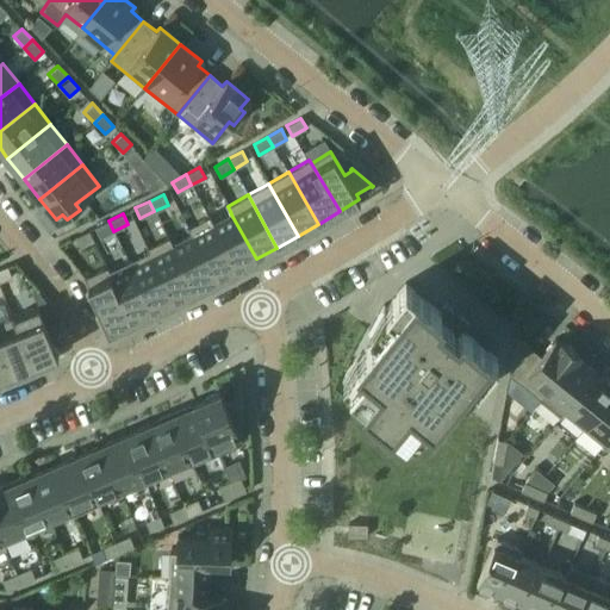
[(256,259),(231,215),(213,224),(209,216),(207,217),(235,271),(237,269),(256,259)]
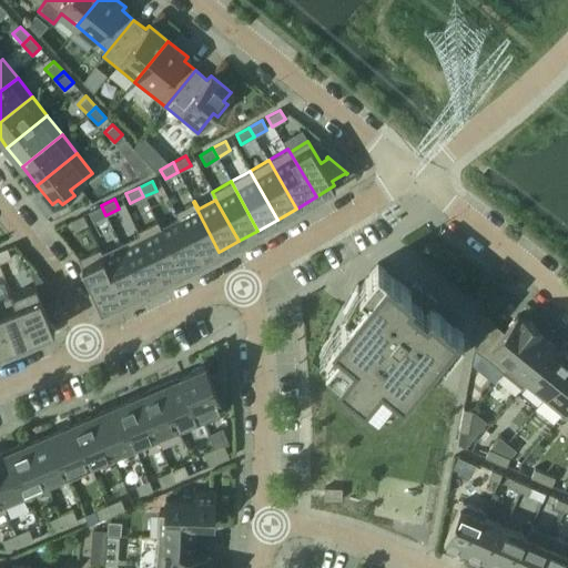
[(219,252),(193,202),(175,212),(201,261),(219,252)]
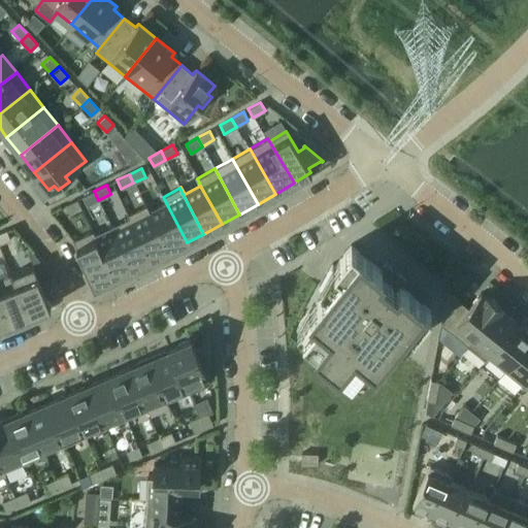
[(98,200),(94,191),(81,197),(86,206),(98,200)]
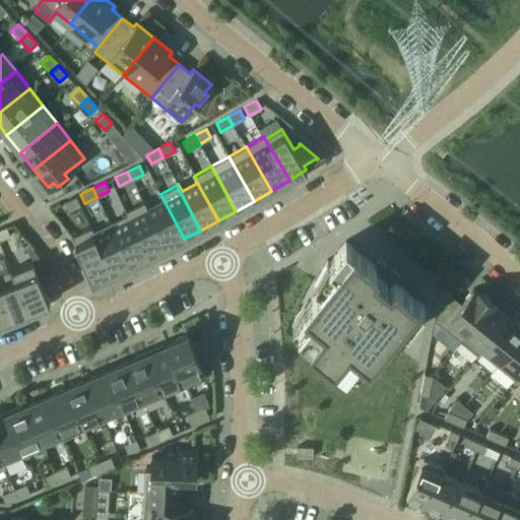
[(184,239),(160,194),(159,194),(163,201),(146,209),(166,248),(184,239)]
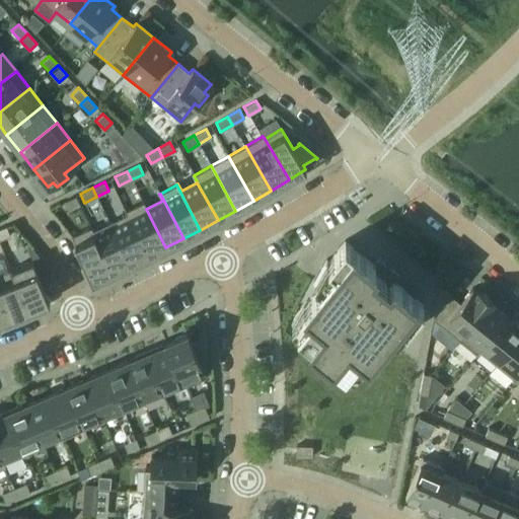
[(75,196),(64,202),(68,211),(80,205),(75,196)]
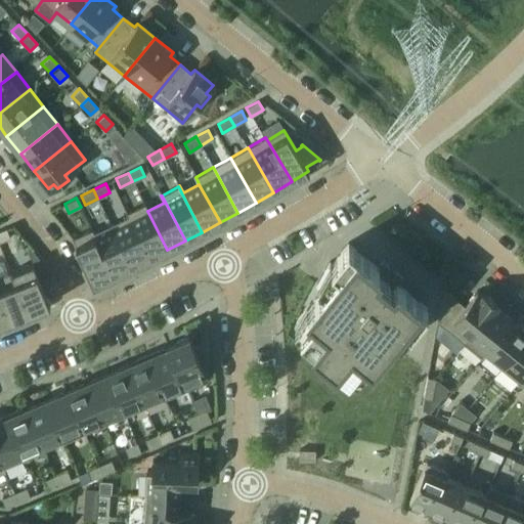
[(167,250),(147,211),(144,204),(127,213),(148,259),(167,250)]
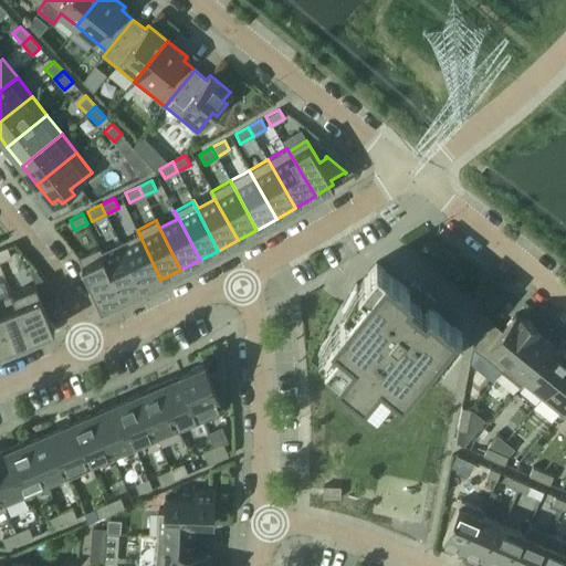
[(160,280),(137,230),(135,230),(137,233),(118,242),(142,289),(143,289),(160,280)]
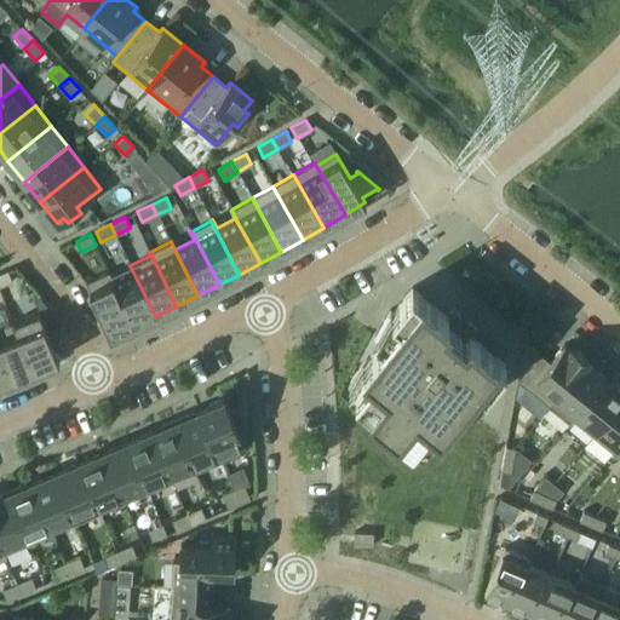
[(155,316),(130,265),(110,275),(108,271),(107,273),(132,327),(155,316)]
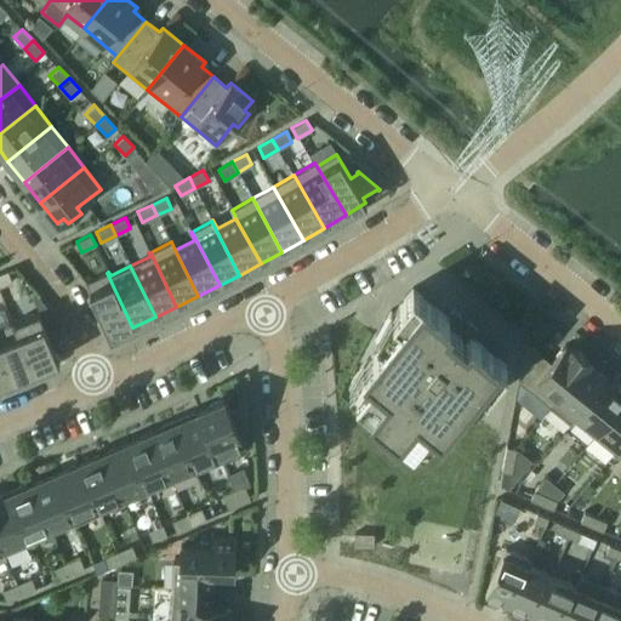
[(0,285),(11,281),(7,272),(0,273),(0,285)]
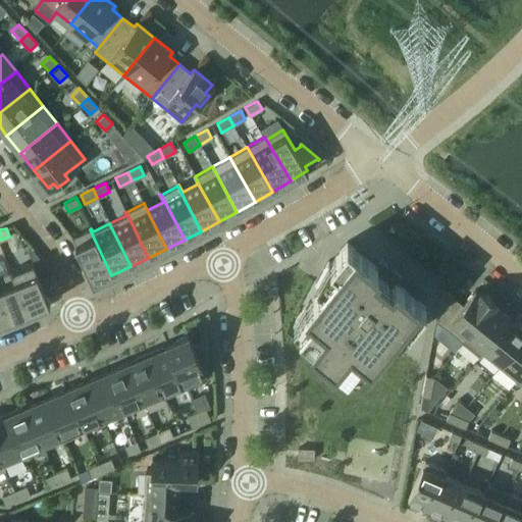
[(111,275),(90,229),(71,238),(92,282),(99,280),(99,281),(111,275)]
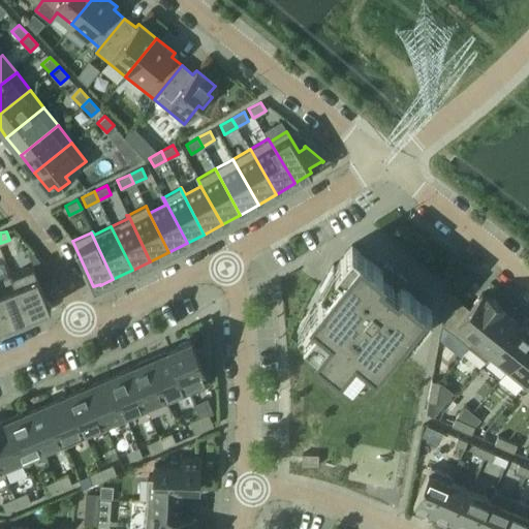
[(303,337),(302,337),(351,377),(351,376),(367,358),(374,364),(375,363),(391,344),(396,349),(415,333),(416,332),(414,331),(431,310),(401,286),(405,281),(385,265),(383,268),(381,270),(351,245),(335,266),(333,265),(332,266),(320,287),(325,292),(311,311),(310,312),(317,318),(303,337)]
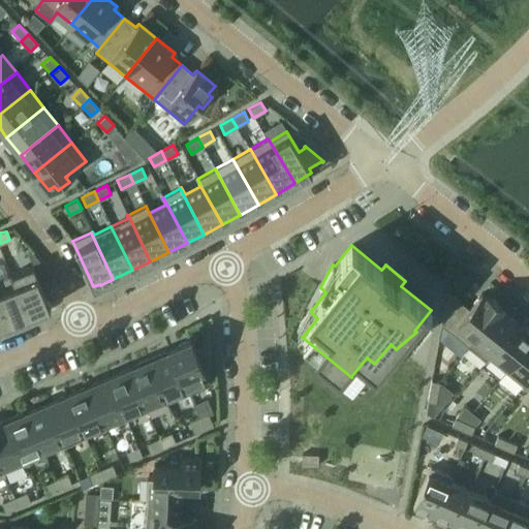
[(28,316),(50,307),(33,267),(11,275),(28,316)]
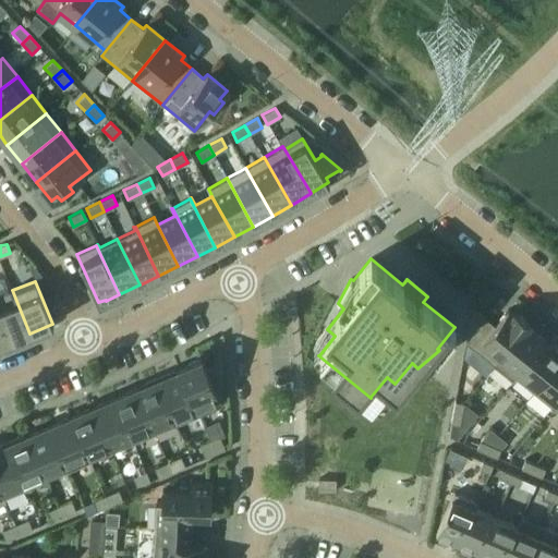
[(0,324),(8,342),(29,334),(12,290),(0,294),(0,324)]
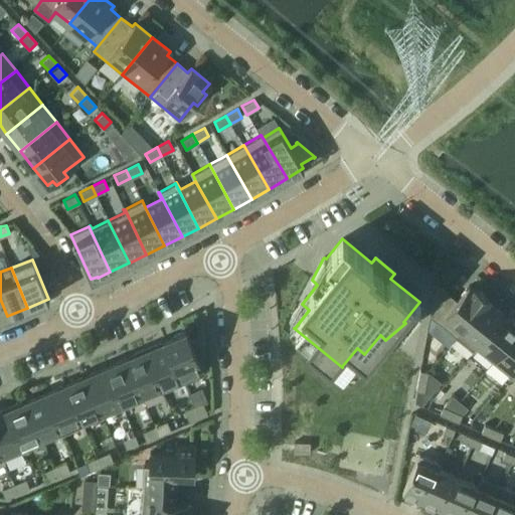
[(486,300),(487,301),(489,299),(474,286),(472,288),(468,285),(456,299),(436,282),(430,317),(455,338),(486,300)]
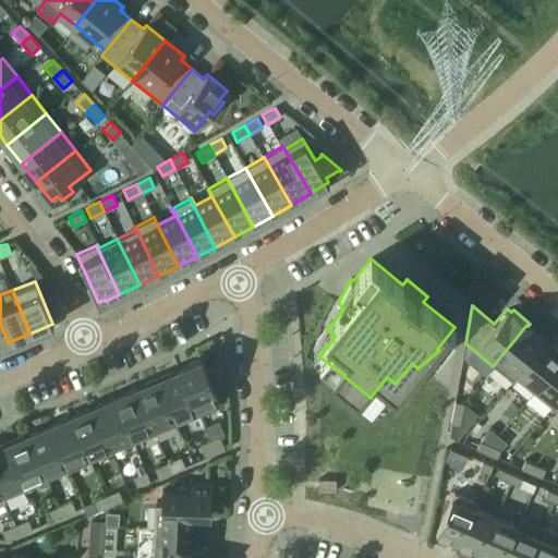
[(545,340),(528,326),(526,325),(493,366),(512,381),(514,378),(514,377),(545,340)]
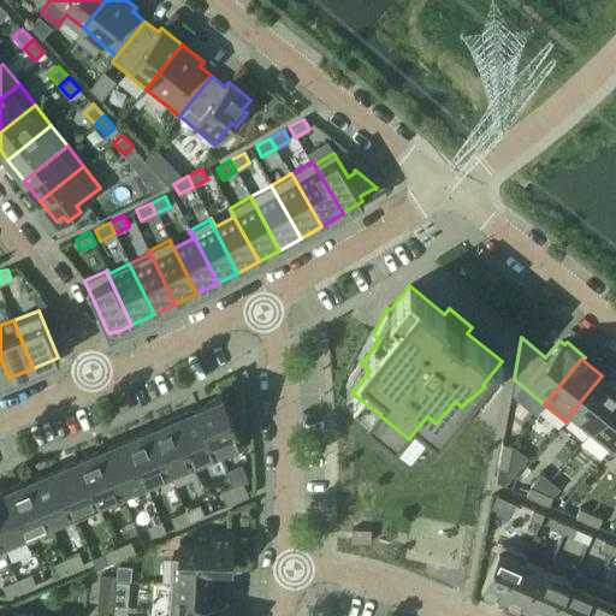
[(588,433),(615,400),(615,386),(602,375),(568,416),(568,418),(588,433)]
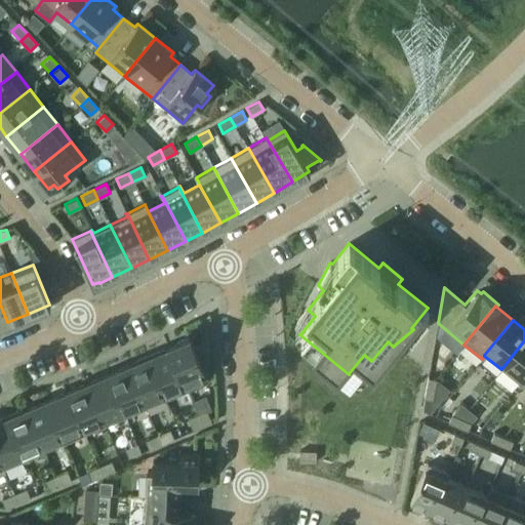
[(197,348),(194,349),(189,336),(167,346),(168,349),(186,391),(208,381),(200,363),(203,362),(197,348)]
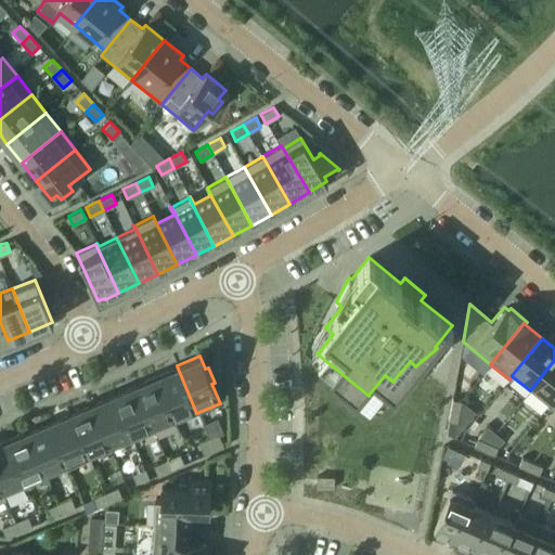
[(549,405),(554,396),(554,360),(530,390),(549,405)]
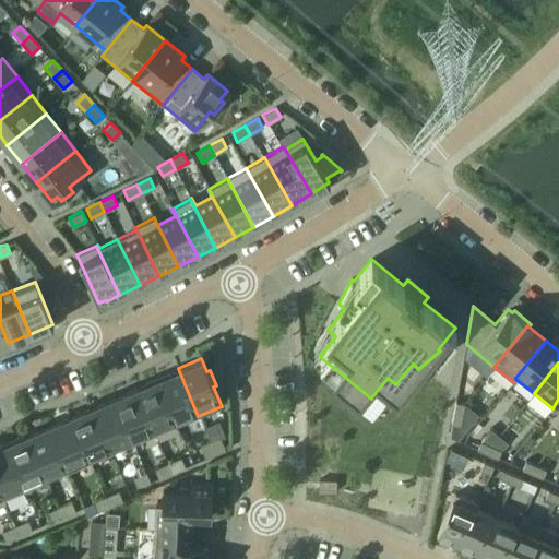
[(177,425),(198,416),(179,371),(170,376),(169,373),(157,379),(177,425)]
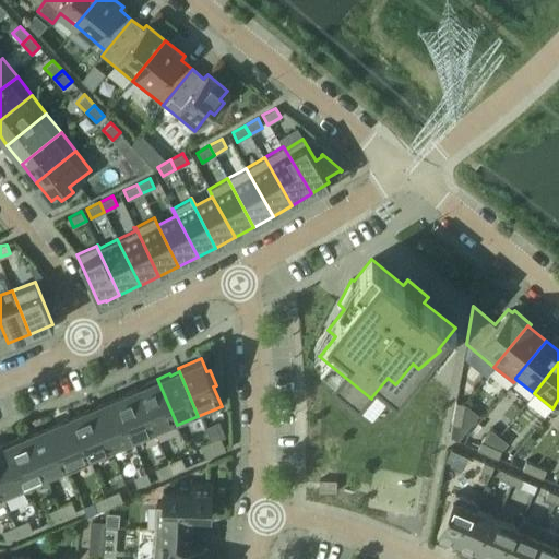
[(154,435),(177,425),(157,379),(144,383),(145,387),(135,391),(154,435)]
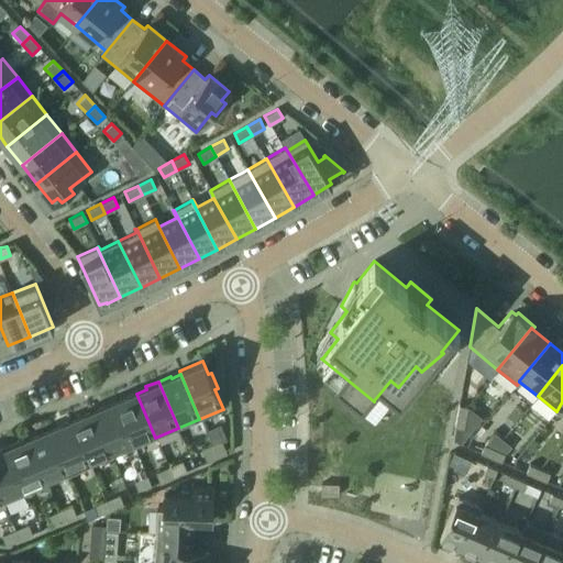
[(136,394),(117,401),(133,440),(135,446),(155,438),(136,394)]
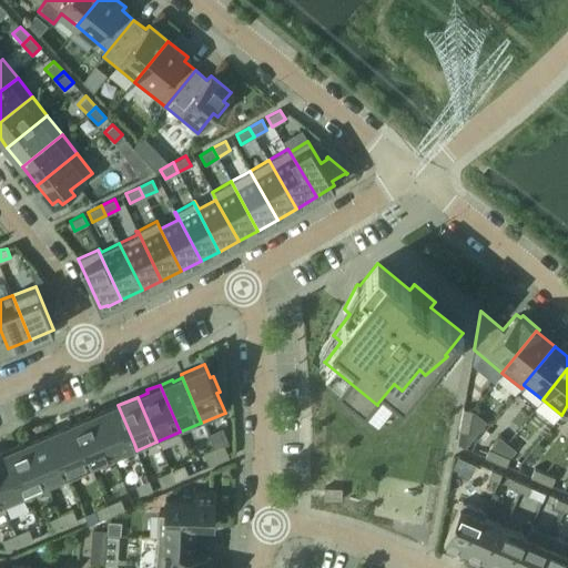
[(111,454),(134,444),(118,405),(94,415),(111,454)]
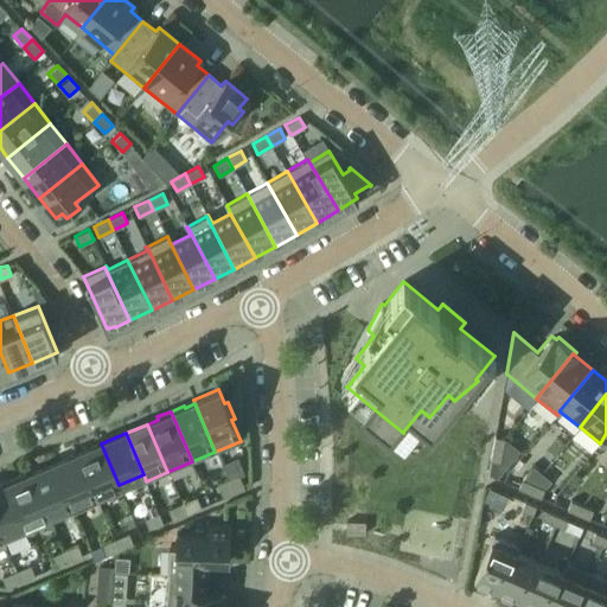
[(502,451),(504,439),(494,436),(492,448),(502,451)]
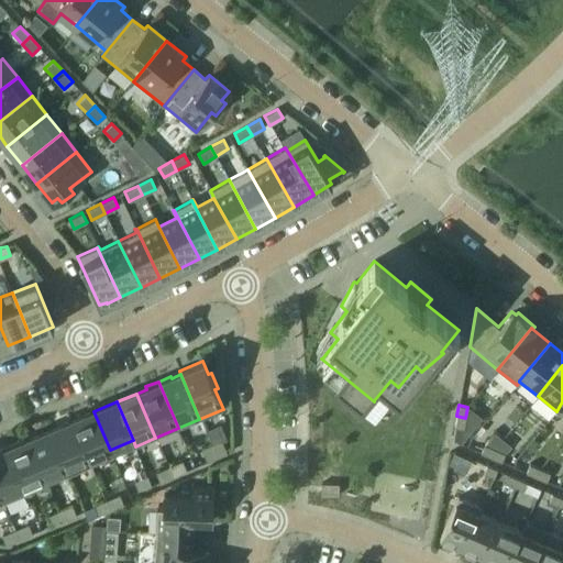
[(88,460),(110,450),(94,411),(72,421),(88,460)]
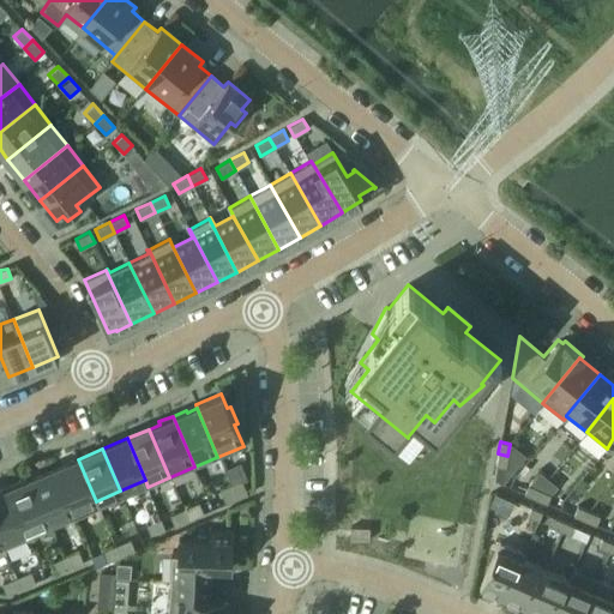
[(505,468),(507,456),(498,453),(495,465),(505,468)]
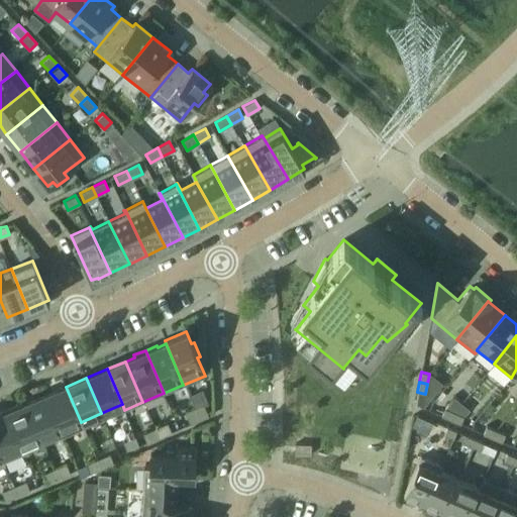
[(84,427),(81,422),(66,387),(44,396),(60,431),(63,436),(84,427)]
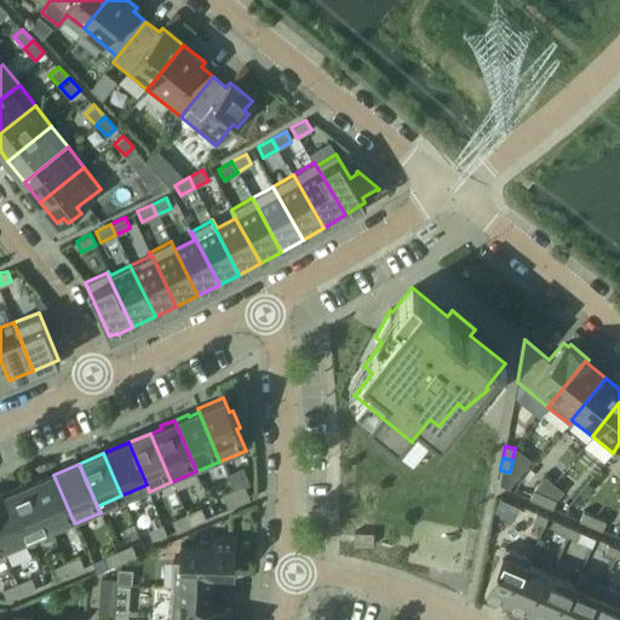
[(50,527),(72,517),(53,475),(32,484),(50,527)]
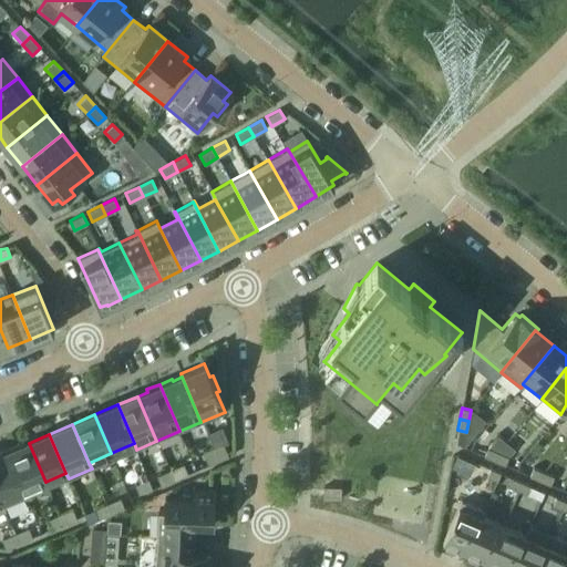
[(48,487),(45,482),(29,443),(19,446),(18,444),(6,450),(26,497),(48,487)]
